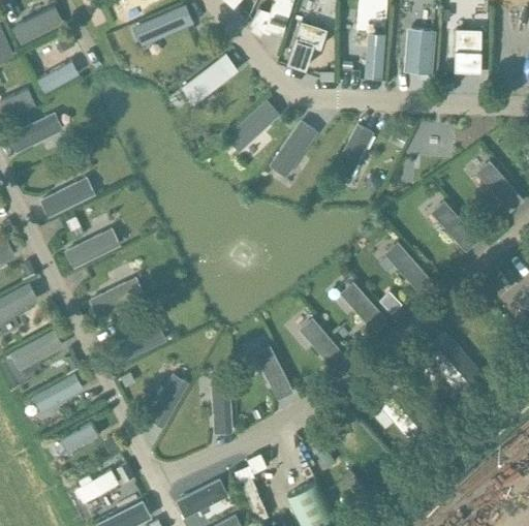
[(248,30),(260,37),(265,29),(282,35),(293,0),(274,0),(274,2),(273,1),(272,4),(273,4),(269,16),(259,9),(248,30)]
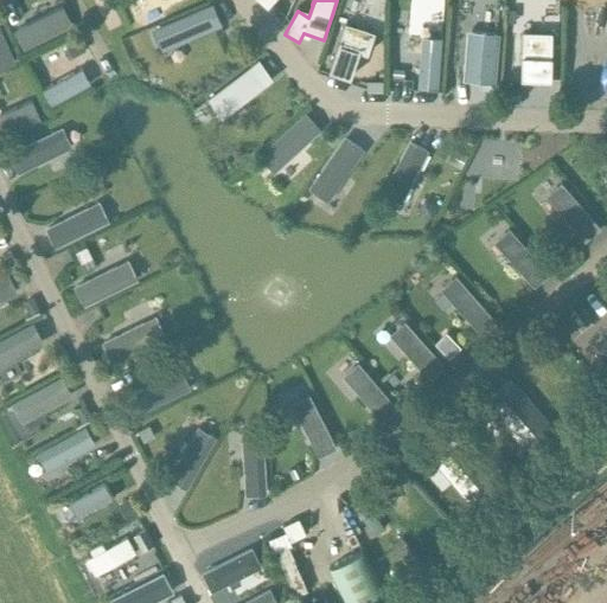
[(215,5),(154,31),(164,53),(224,27),(215,5)]
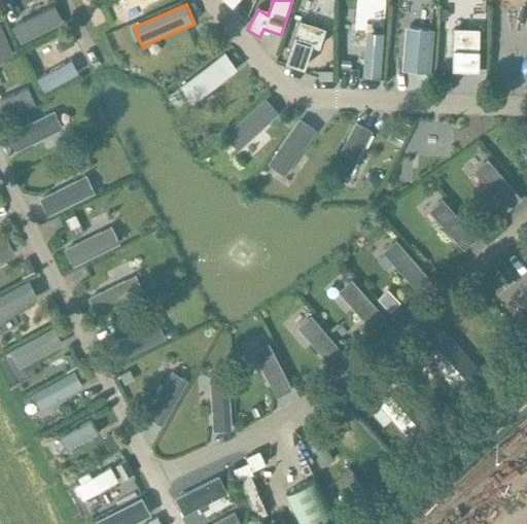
[(57,9),(13,30),(21,45),(64,24),(57,9)]
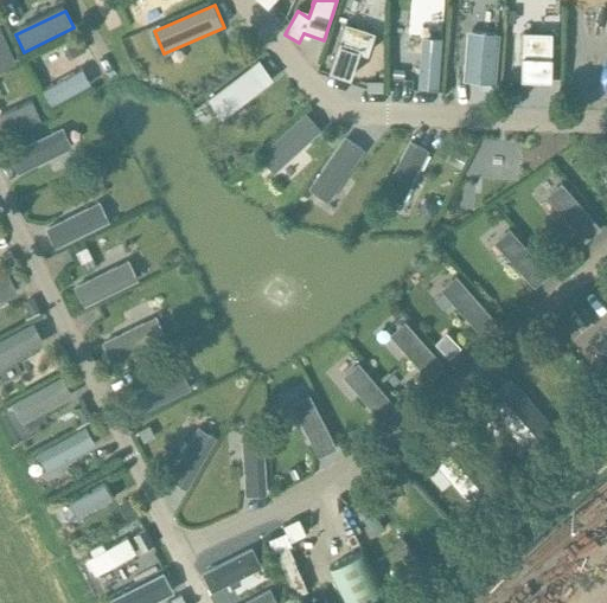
[(345,26),(330,74),(351,81),(359,55),(368,58),(376,36),(345,26)]
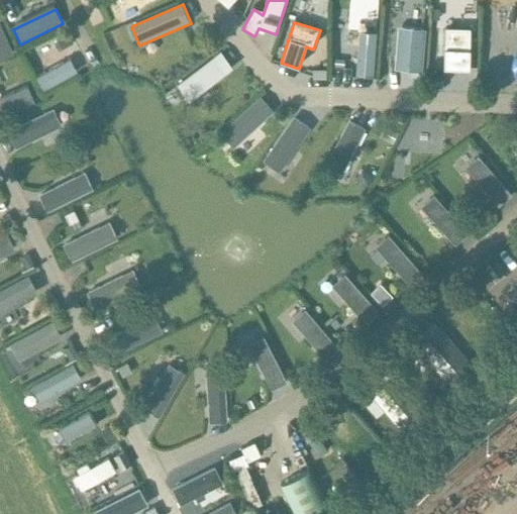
[(0,24),(0,61),(14,55),(0,24)]
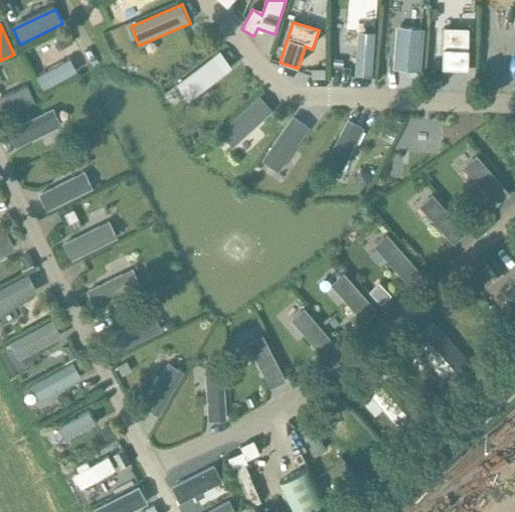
[(442,70),(468,71),(469,30),(444,30),(442,70)]
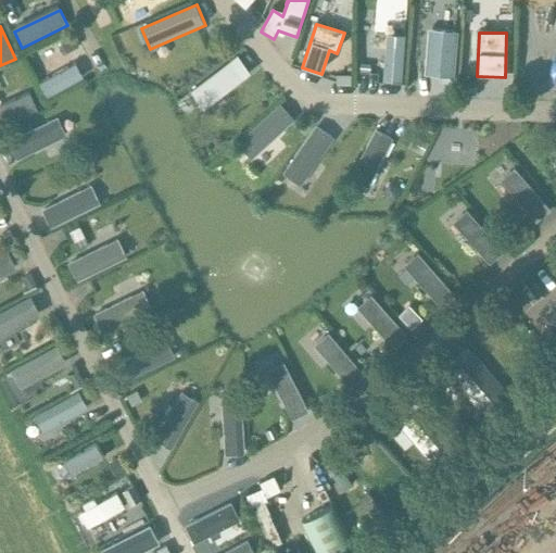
[(384,34),(381,79),(399,80),(403,36),(384,34)]
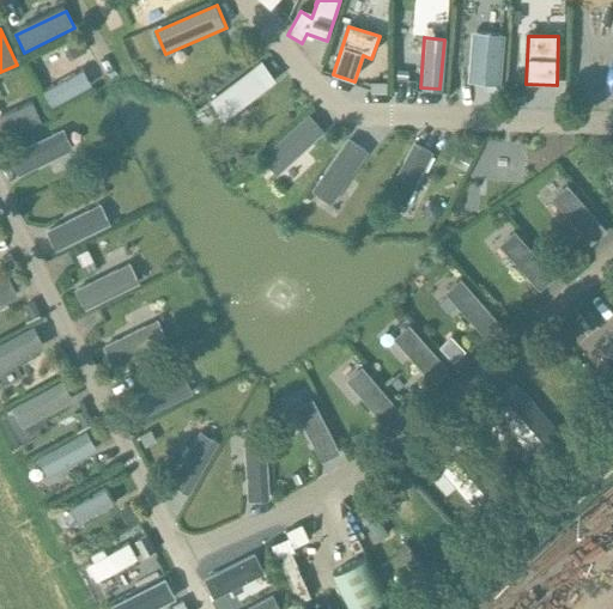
[(503,40),(477,37),(472,86),(498,89),(503,40)]
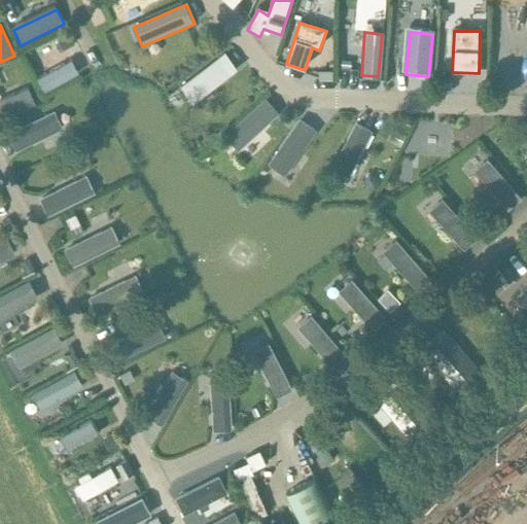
[(226,53),(182,86),(195,103),(239,69),(226,53)]
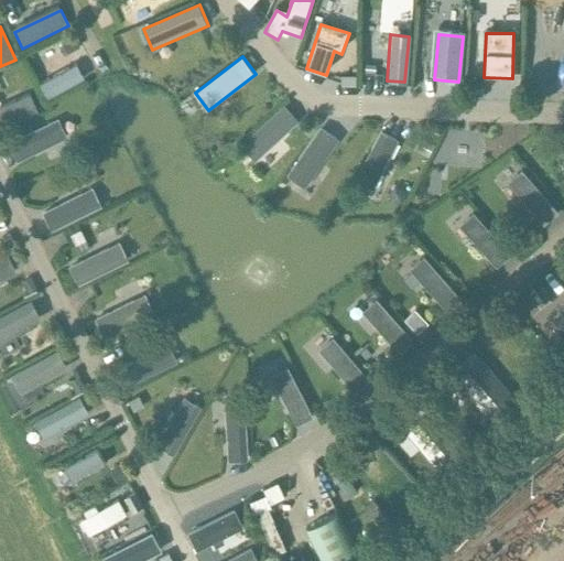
[(76,65),(41,85),(49,99),(85,79),(76,65)]
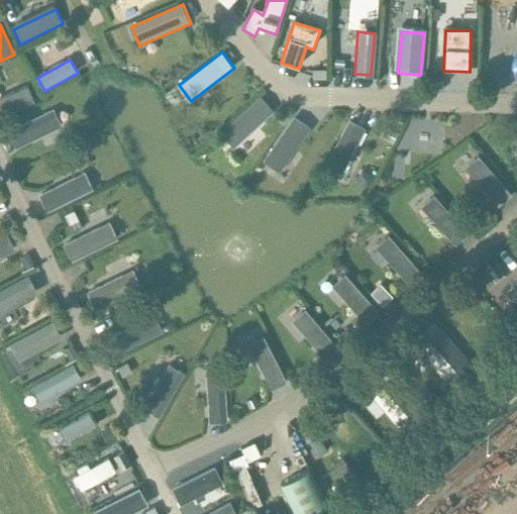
[(28,87),(0,99),(0,119),(35,105),(28,87)]
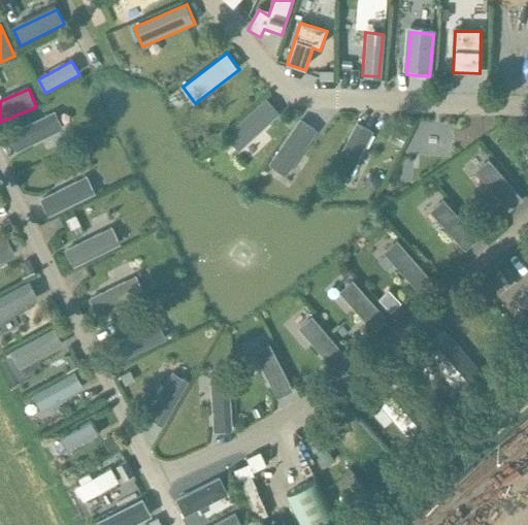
[(266,100),(226,137),(239,152),(279,115),(266,100)]
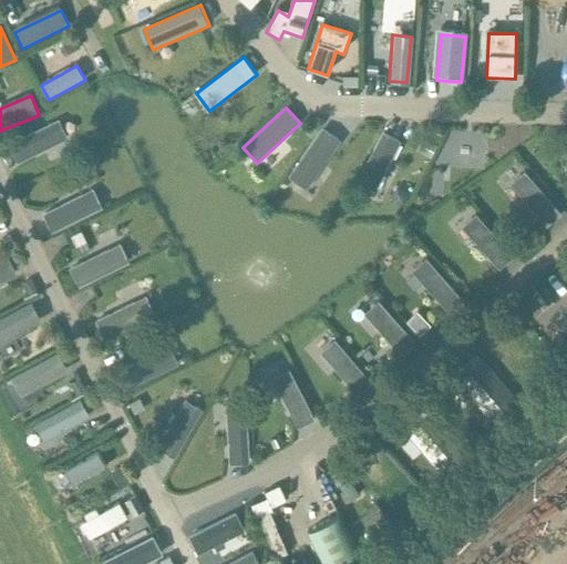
[(60,123),(10,147),(19,164),(69,141),(60,123)]
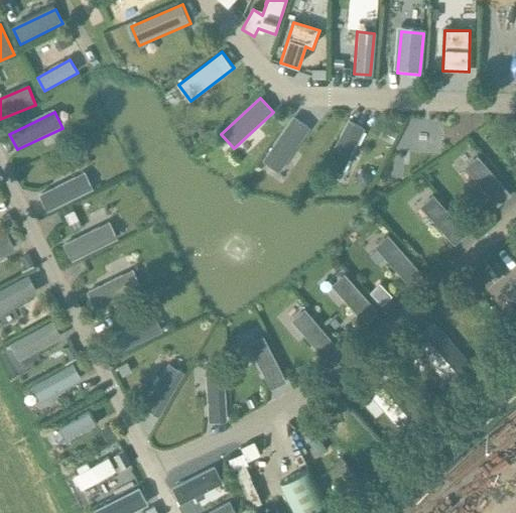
[(294,118),(263,162),(280,173),(310,129),(294,118)]
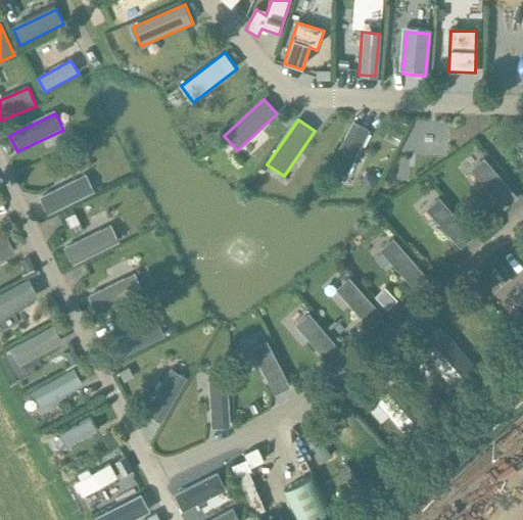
[(351,124),(328,169),(344,177),(368,132),(351,124)]
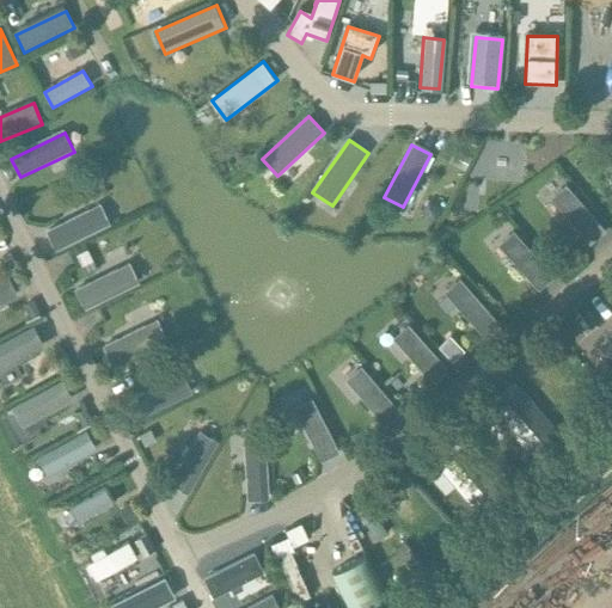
[(564,185),(549,200),(588,244),(604,231),(564,185)]
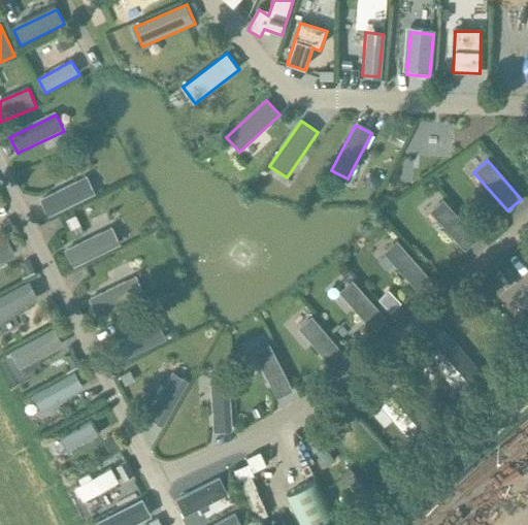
[(88,178),(41,201),(48,217),(96,195),(88,178)]
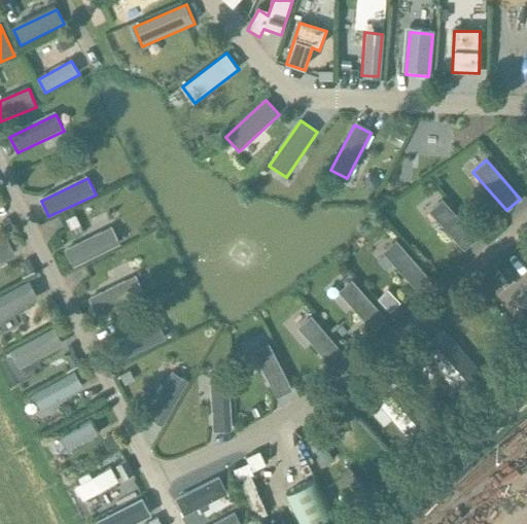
[(442,200),(428,211),(461,250),(475,238),(442,200)]
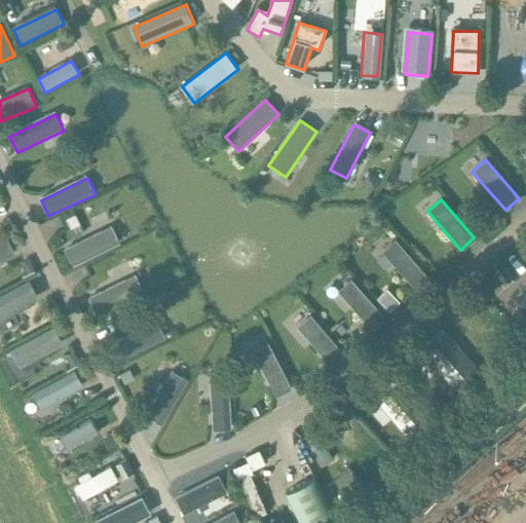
[(112,228),(66,250),(73,266),(119,244),(112,228)]
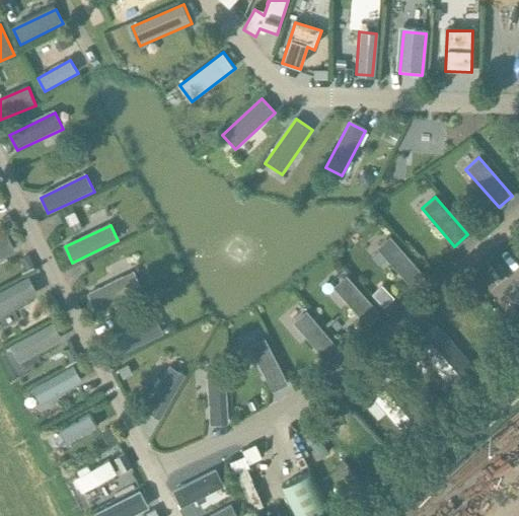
[(7,235),(0,238),(0,259),(15,252),(7,235)]
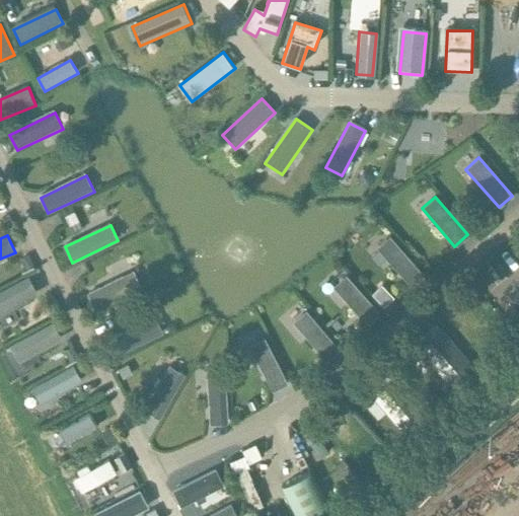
[(390,238),(377,249),(410,288),(423,277),(390,238)]
